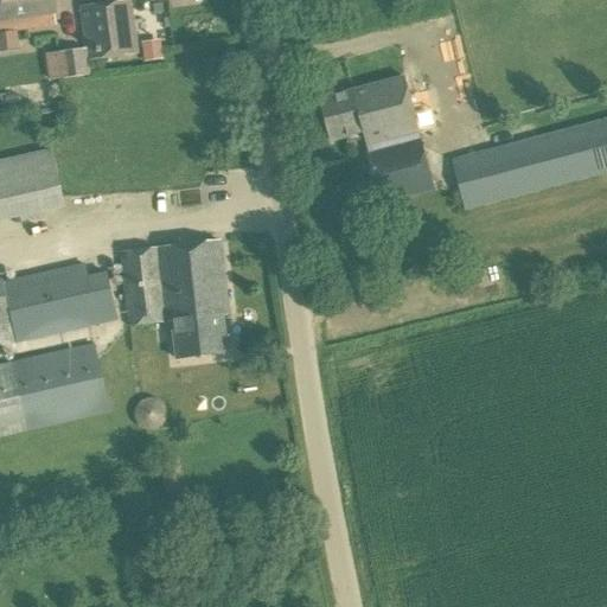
[(0,0),(0,33),(55,26),(50,0),(0,0)]
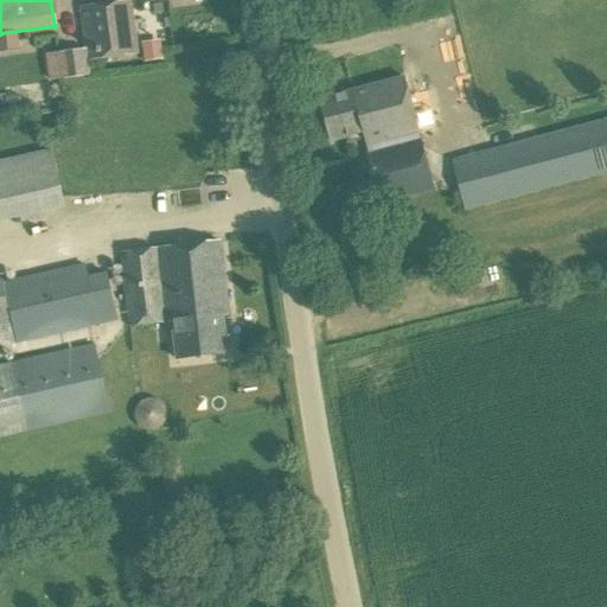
[(62,80),(90,76),(89,62),(136,55),(128,1),(80,8),(85,49),(58,52),(62,80)]
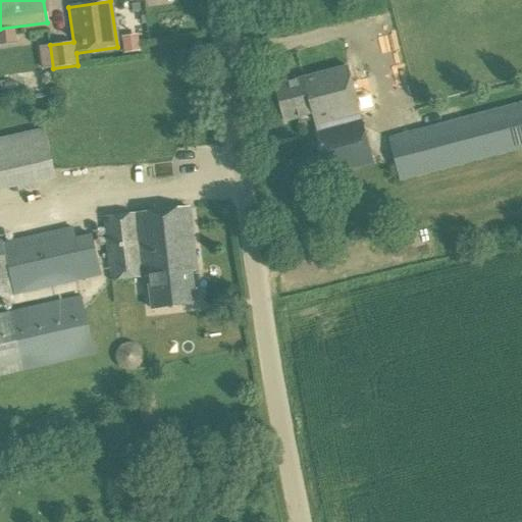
[(143,32),(126,33),(127,50),(144,49),(143,32)]
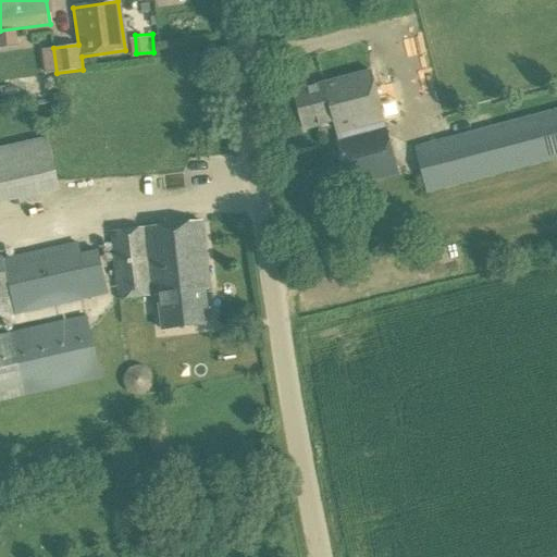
[(383,128),(368,72),(292,93),(302,132),(332,124),(336,139),(348,189),(398,175),(386,128),(383,128)]
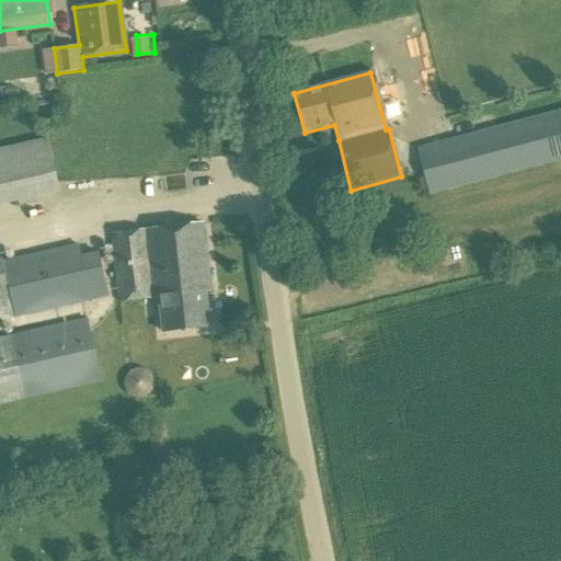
[(430,196),(560,160),(560,110),(416,148),(430,196)]
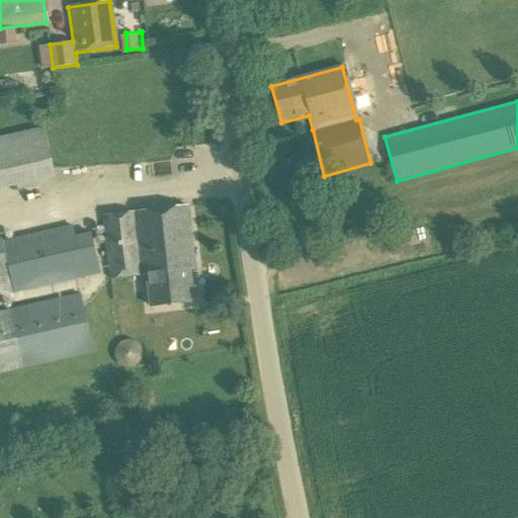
[(0,189),(56,177),(44,127),(0,137),(0,189)]
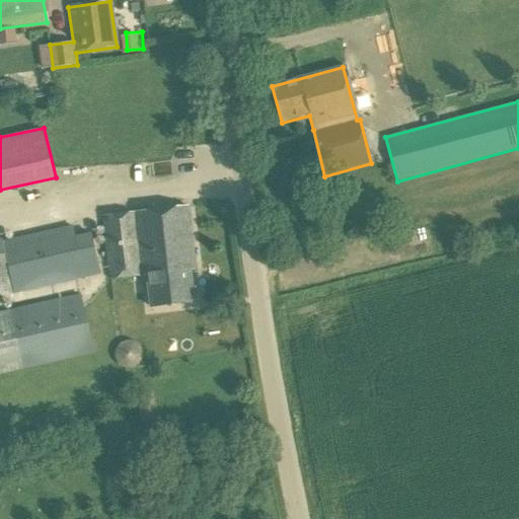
[(193,302),(190,271),(195,270),(188,208),(102,217),(108,278),(146,275),(149,307),(193,302)]
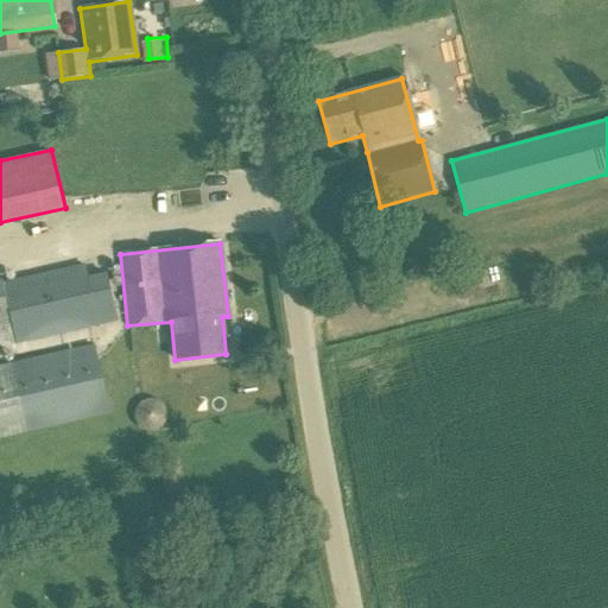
[(87,276),(86,266),(2,283),(2,278),(0,278),(0,346),(118,322),(107,272),(87,276)]
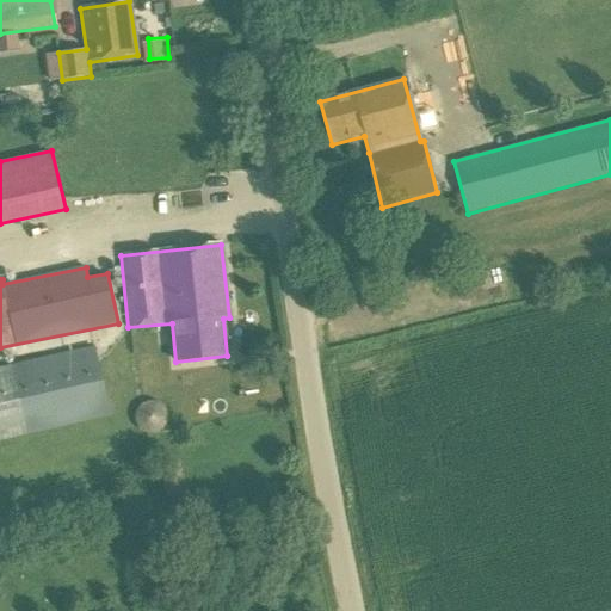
[(0,440),(110,415),(94,346),(0,366),(0,440)]
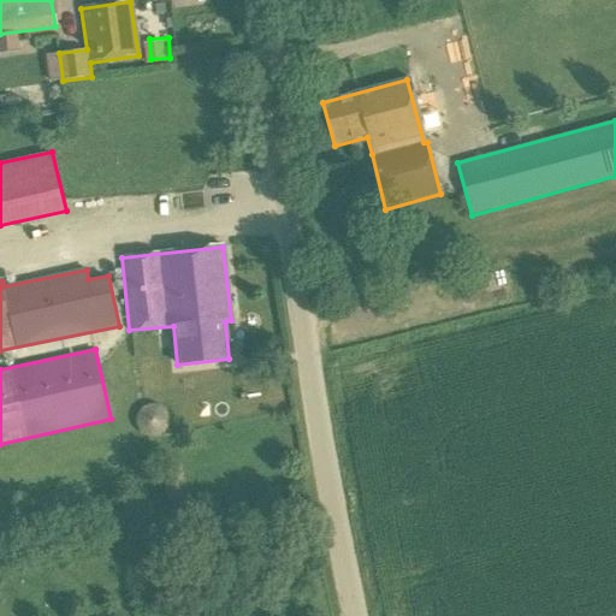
[(179,501),(176,480),(164,481),(166,502),(179,501)]
